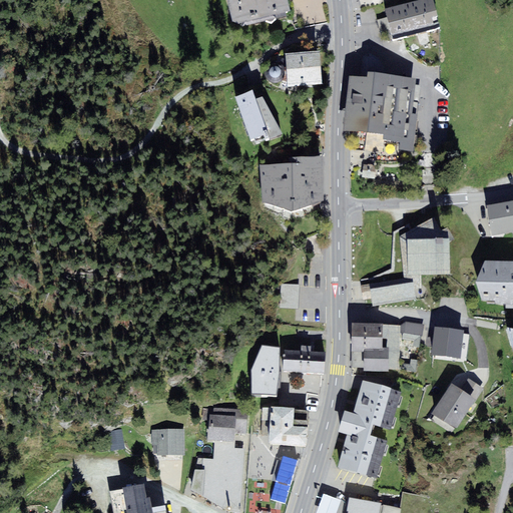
[(227,0),(231,20),(242,26),(287,16),(285,12),(290,11),(287,0),(227,0)]
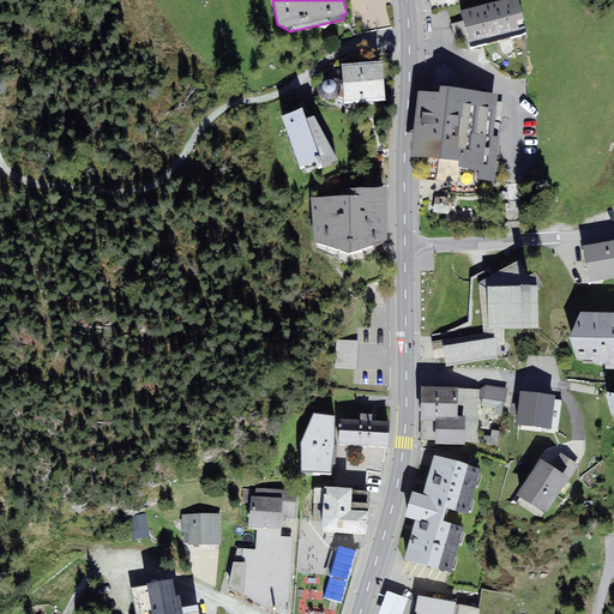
[(518,0),(500,0),(459,11),(469,46),(527,30),(518,0)]
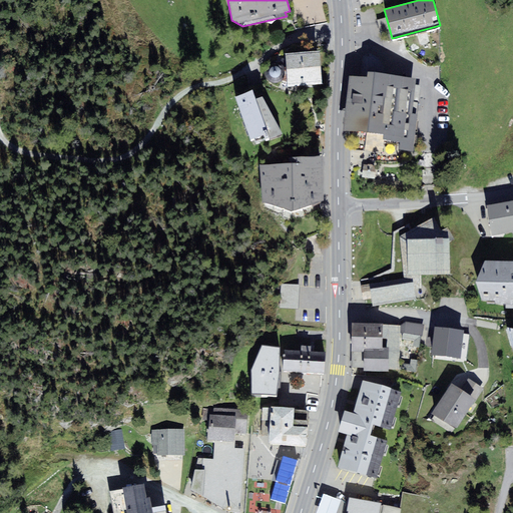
[(320,50),(286,53),(287,67),(287,70),(322,68),(320,50)]
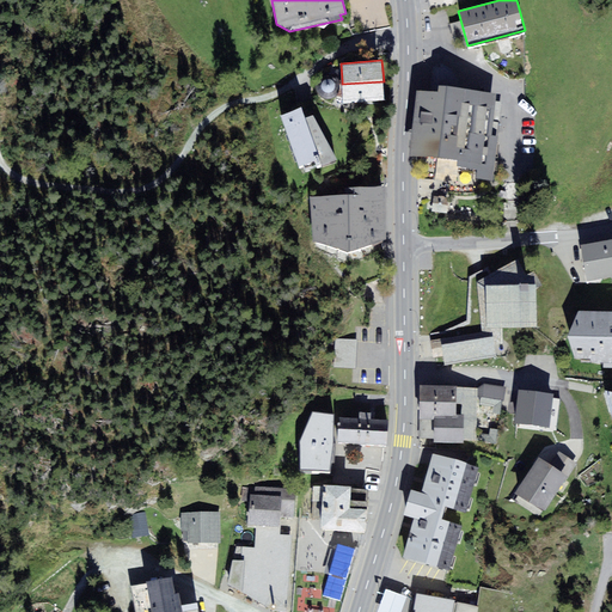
[(496,93),(458,87),(458,81),(457,77),(456,72),(453,69),(447,65),(441,63),(436,66),(432,71),(429,91),(417,91),(410,154),(458,160),(458,166),(477,169),(476,178),(494,181),(499,136),(491,135),(496,93)]
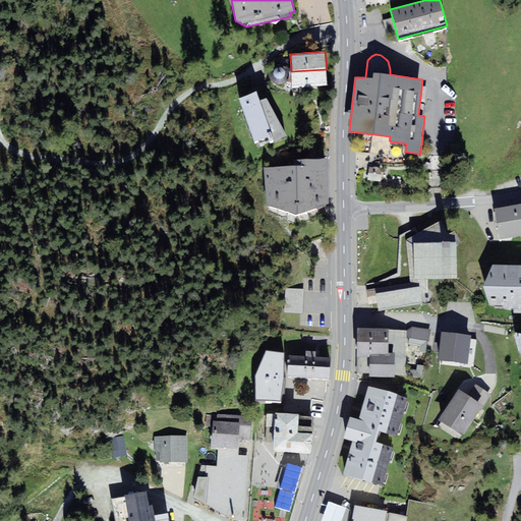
[(280,63),(276,63),(274,65),(271,67),(270,70),(269,73),(270,76),(272,79),(274,81),(277,82),(280,82),(283,81),(286,80),(287,79),(288,77),(289,74),(289,71),(288,69),(288,68),(286,65),(283,63),(280,63)]
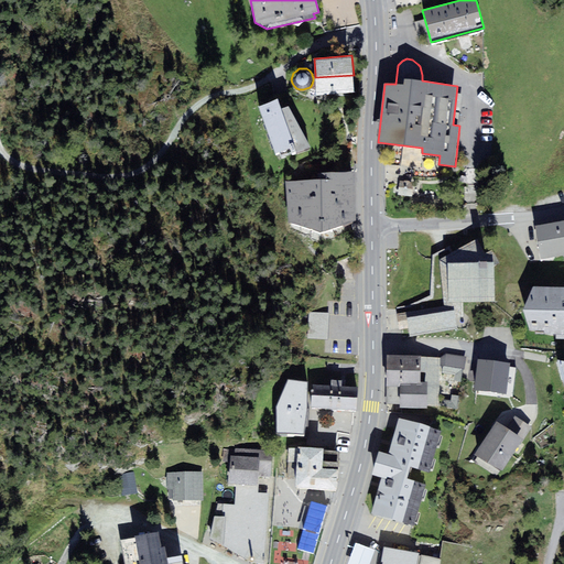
[(354,75),(315,77),(316,89),(316,96),(355,93),(354,75)]
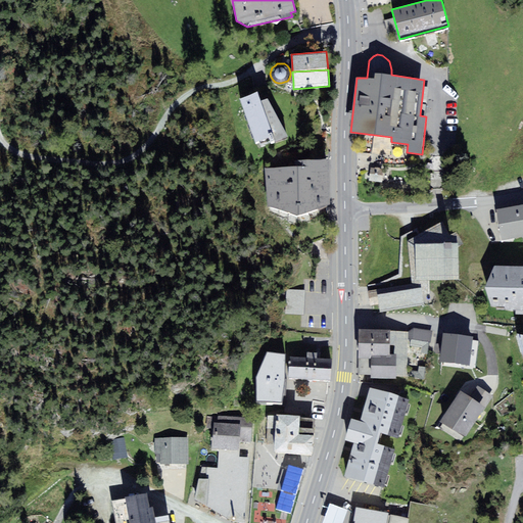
[(257,91),(240,99),(255,144),(259,142),(262,146),(288,137),(268,98),(262,101),(257,91)]
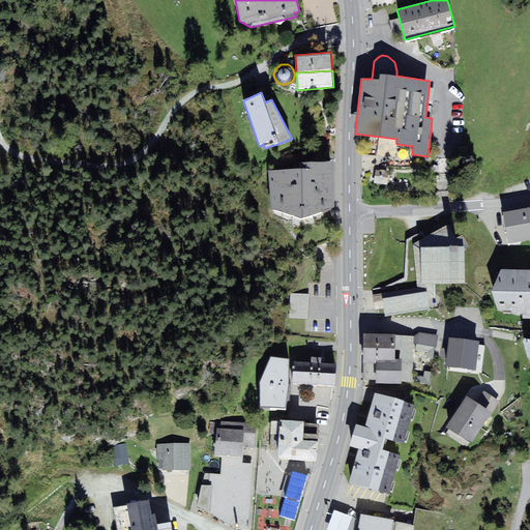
[(333,162),(298,160),(298,170),(269,172),(271,211),(301,219),(334,207),(333,162)]
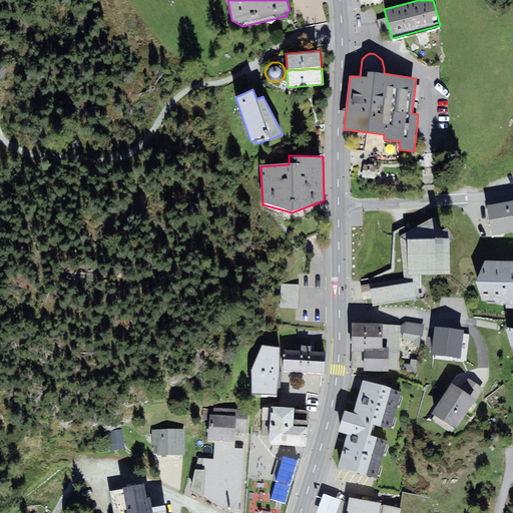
[(377,169),(365,168),(364,175),(376,176),(377,169)]
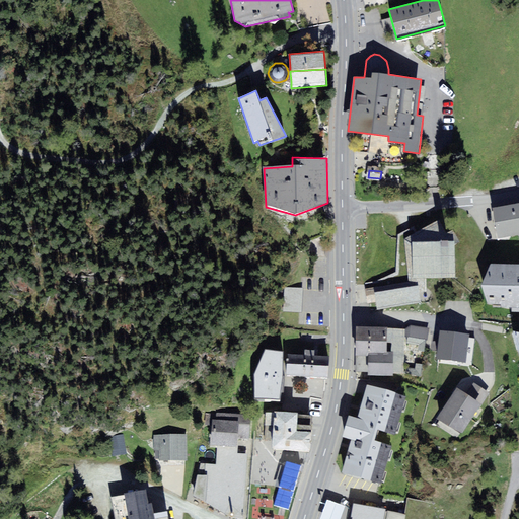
[(498,239),(518,234),(518,203),(492,208),(498,239)]
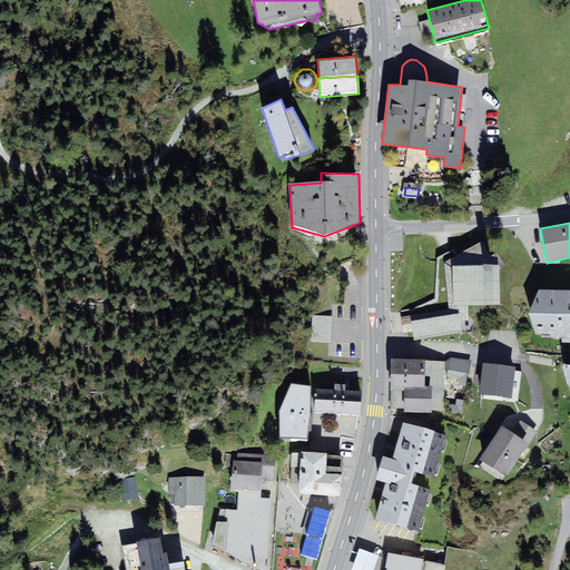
[(482,242),(444,264),(450,315),(460,314),(461,320),(468,320),(467,305),(501,305),(501,268),(505,266),(498,252),(490,256),(482,242)]
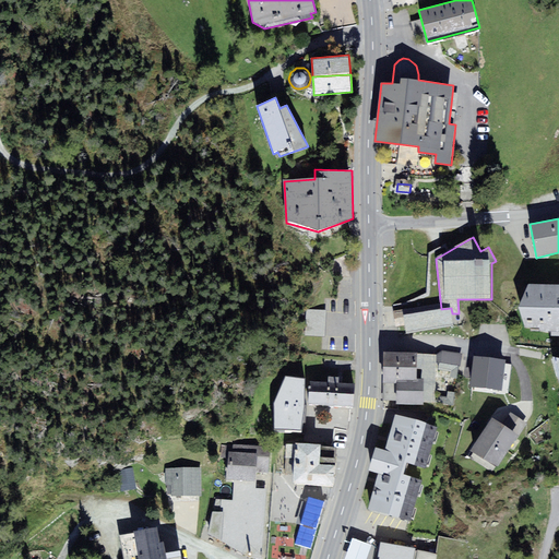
[(558,284),(527,284),(518,309),(527,329),(558,329),(558,284)]
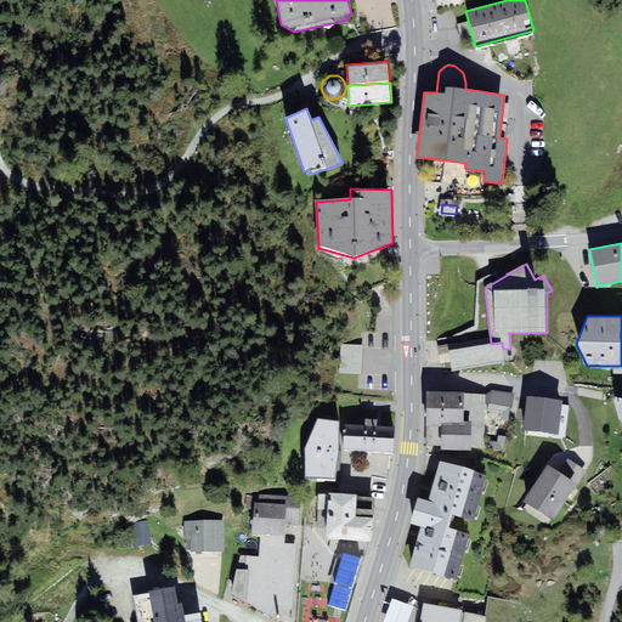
[(503,349),(502,343),(491,344),(448,351),(451,372),(505,362),(503,349)]
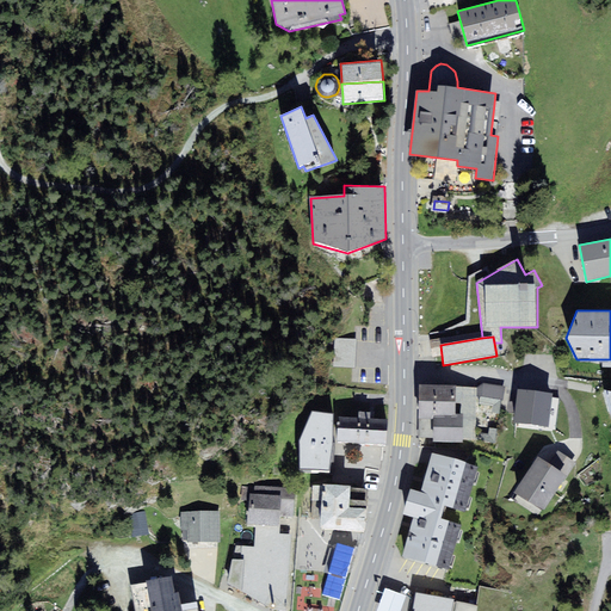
[(356,343),(335,341),(335,369),(356,369),(356,343)]
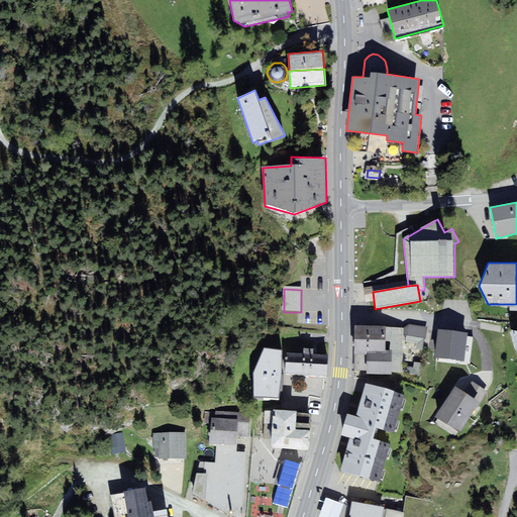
[(386,326),(355,324),(353,371),(367,371),(367,375),(392,376),(393,373),(401,373),(402,336),(403,328),(386,327),(386,326)]
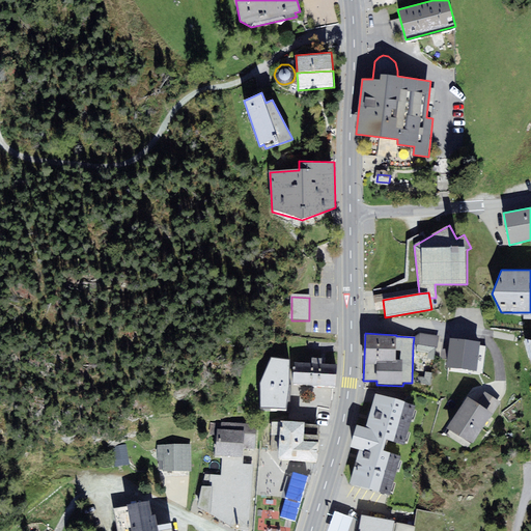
[(422,334),(414,337),(413,345),(437,347),(439,335),(422,334)]
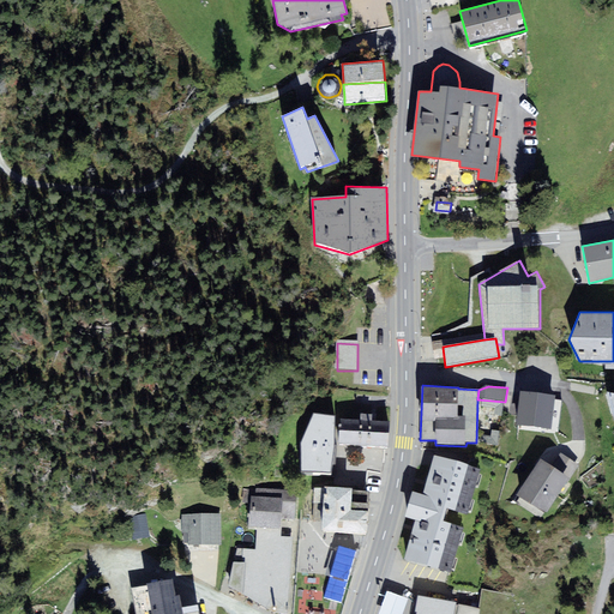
[(553,397),(522,393),(519,420),(551,423),(553,397)]
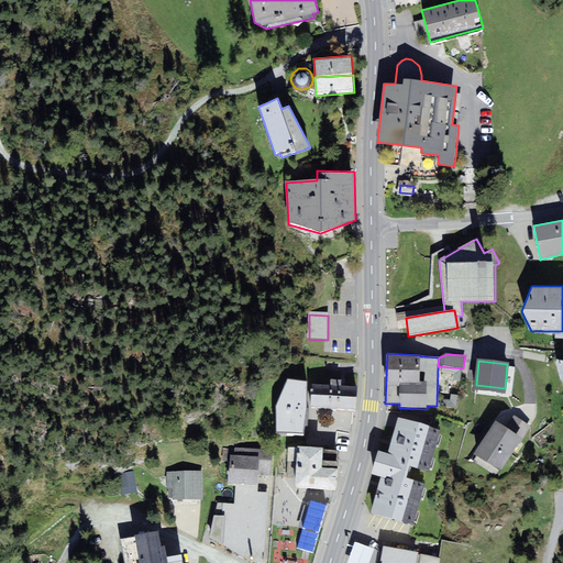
[(357,386),(341,385),(341,379),(330,378),(330,385),(329,408),(356,409),(357,386)]
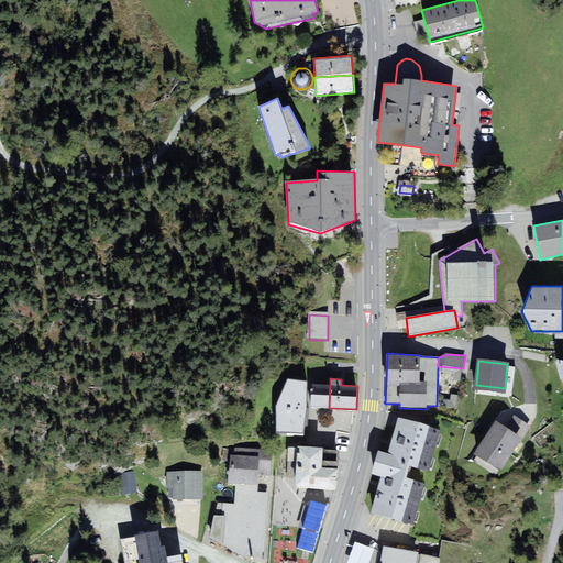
[(307,384),(307,381),(287,379),(276,407),(277,432),(304,432),(306,407),(307,384)]
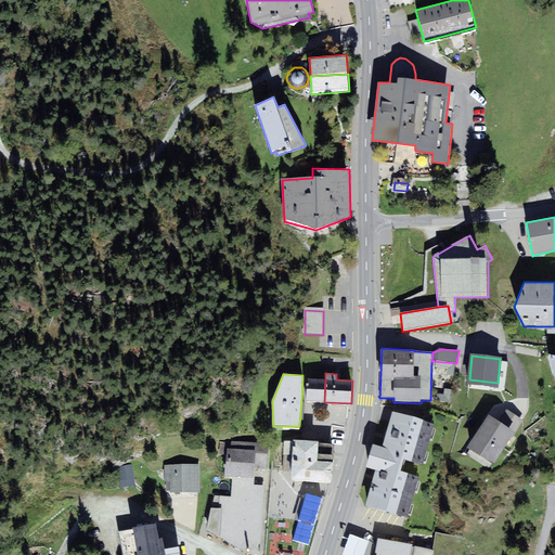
[(301,401),(324,402),(325,379),(302,378),(301,401)]
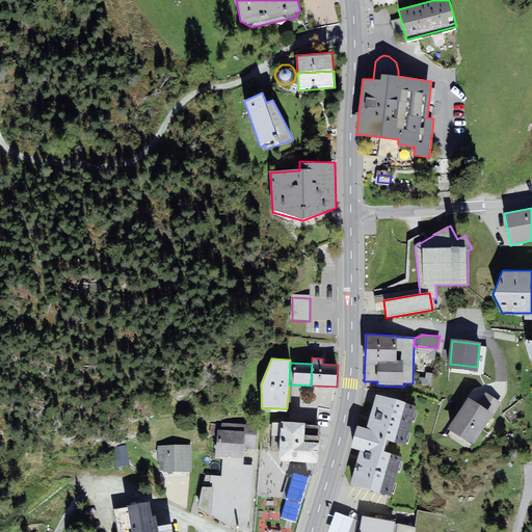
[(448,429),(474,446),(502,402),(485,392),(478,404),(469,398),(448,429)]
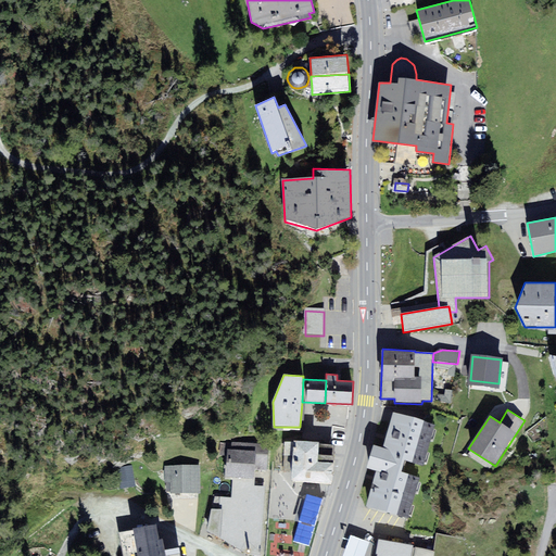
[(436,424),(393,412),(382,447),(374,444),(370,456),(403,465),(404,460),(424,465),(436,424)]
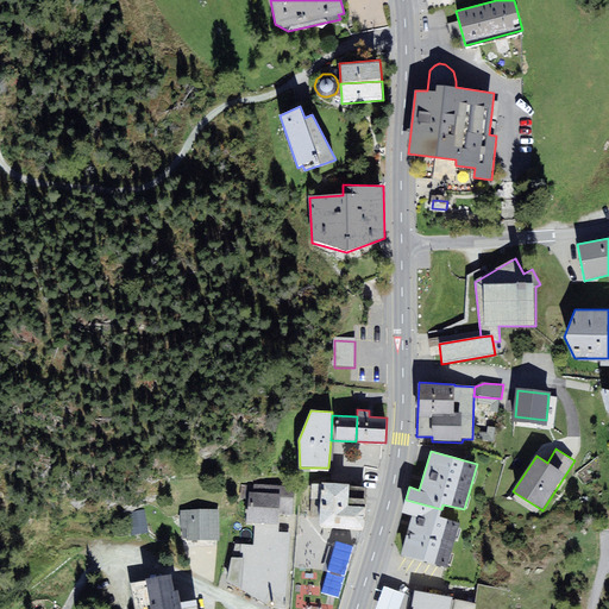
[(366,485),(322,482),(321,484),(321,498),(319,527),(364,531),(366,485)]
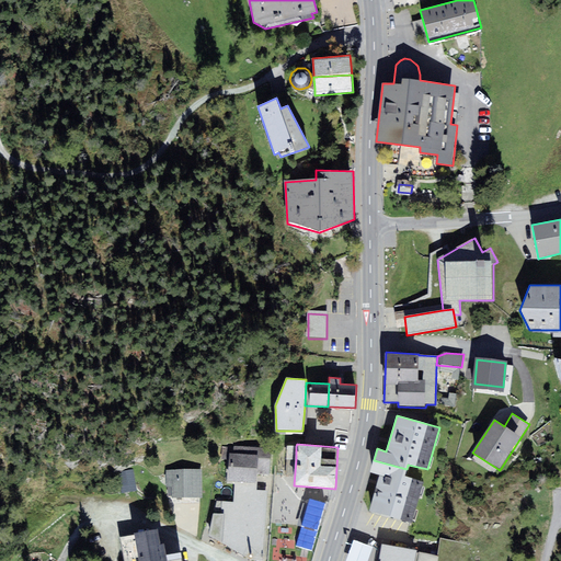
[(271,448),(233,446),(233,448),(222,447),(221,459),(230,459),(228,482),(235,482),(256,484),(258,473),(263,473),(270,474),(271,448)]
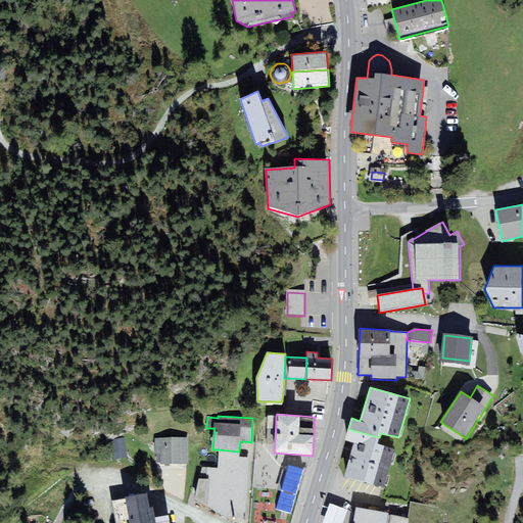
[(276,428),(276,416),(268,416),(267,428),(276,428)]
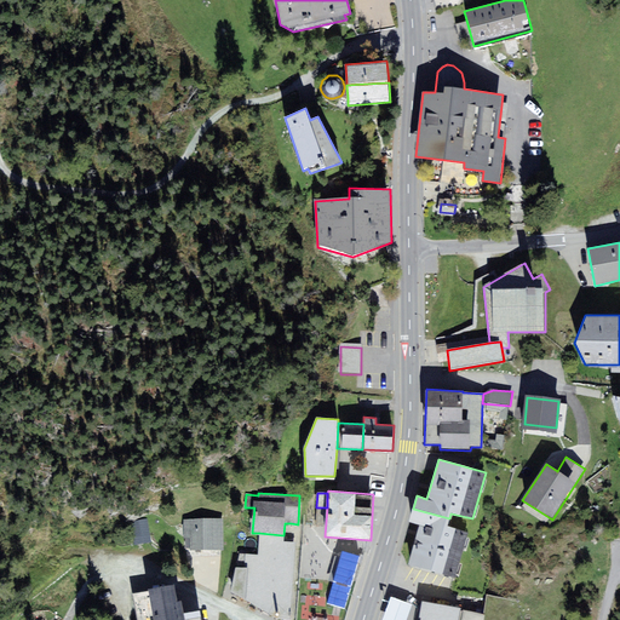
[(448,526),(449,518),(413,509),(408,522),(419,526),(408,566),(455,578),(469,532),(448,526)]
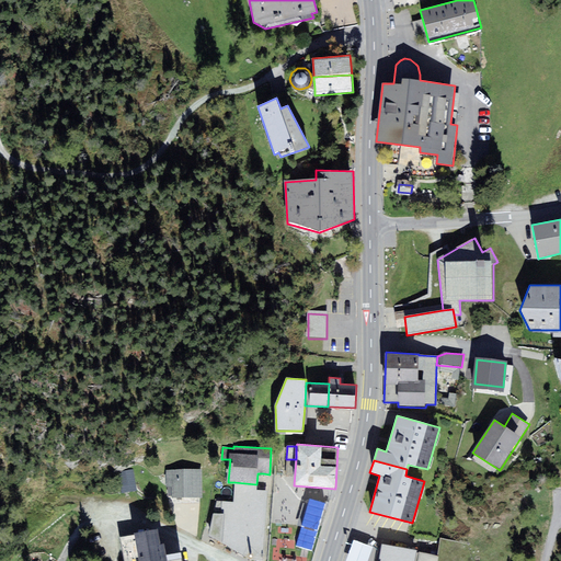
[(202,469),(165,470),(167,497),(202,497),(202,469)]
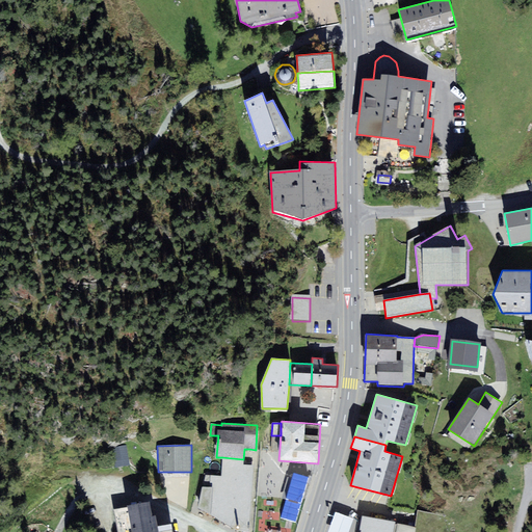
[(126,446),(112,449),(115,468),(130,466),(126,446)]
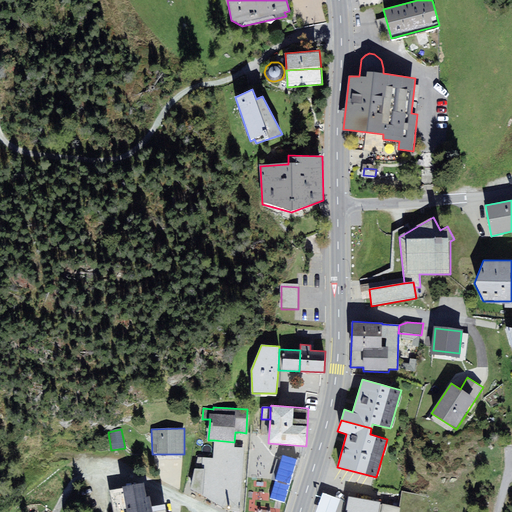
[(234,442),(214,440),(213,458),(198,457),(198,469),(195,468),(193,491),(204,497),(226,509),(240,509),(245,448),(234,447),(234,442)]
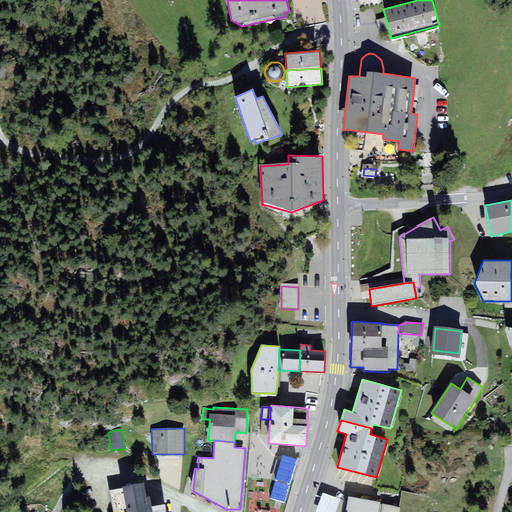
[(143,483),(123,486),(127,511),(165,511),(165,509),(158,510),(152,511),(150,495),(145,496),(143,483)]
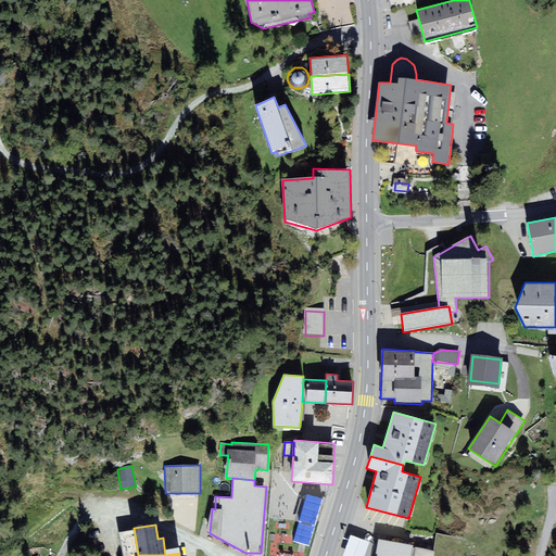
[(364,555),(370,542),(351,535),(343,555),(364,555)]
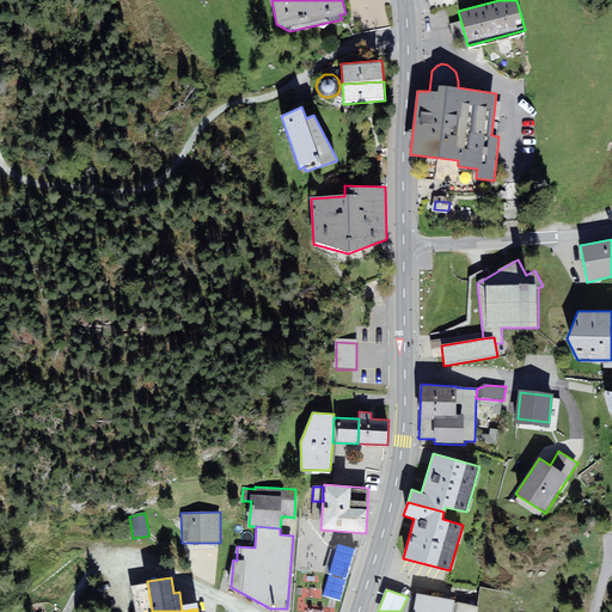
[(456,601),(417,594),(414,611),(416,611),(415,611),(477,611),(479,607),(454,603),(456,601)]
